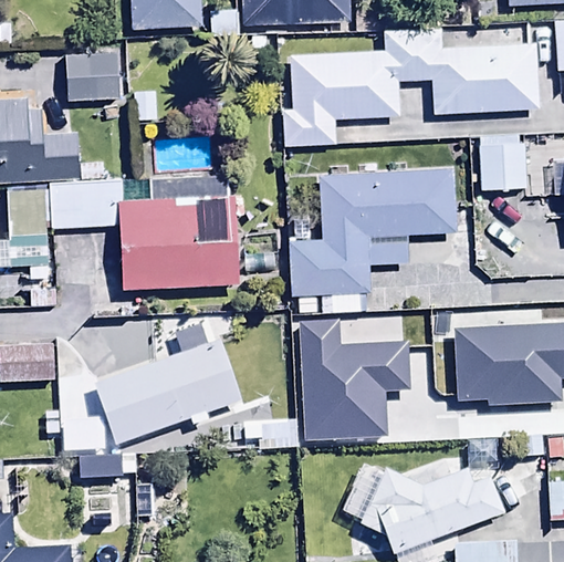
[(131,0),(132,25),(201,24),(200,0),(131,0)]
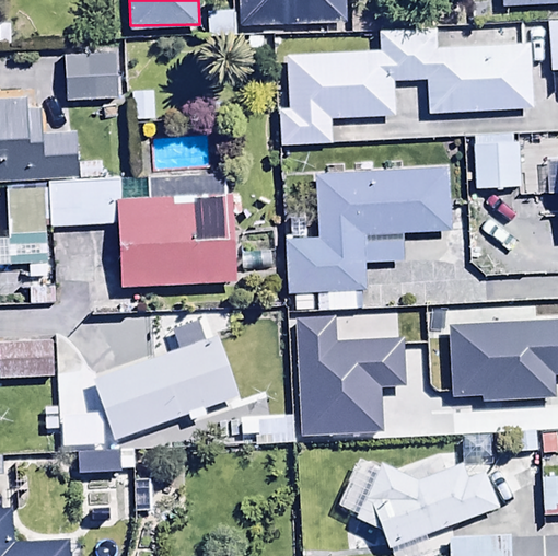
[(237,0),(239,23),(346,22),(345,0),(237,0)]
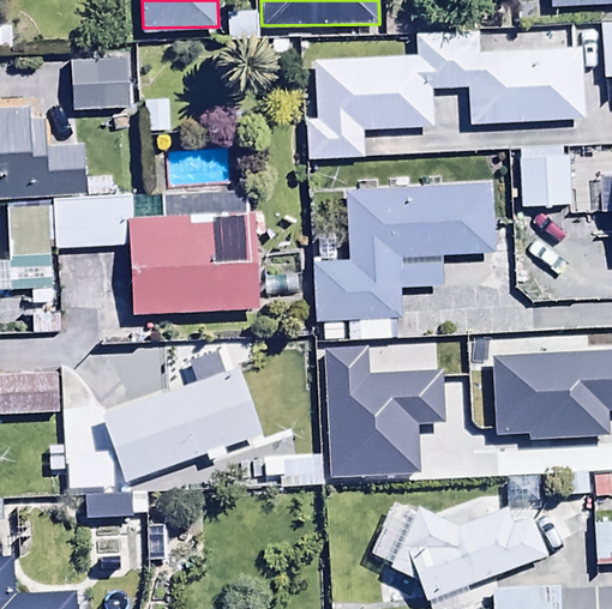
[(433,88),(466,86),(468,124),(583,118),(580,46),(479,50),(478,31),(420,34),(420,53),(303,59),(307,158),(365,156),(364,130),(435,126),(433,88)]
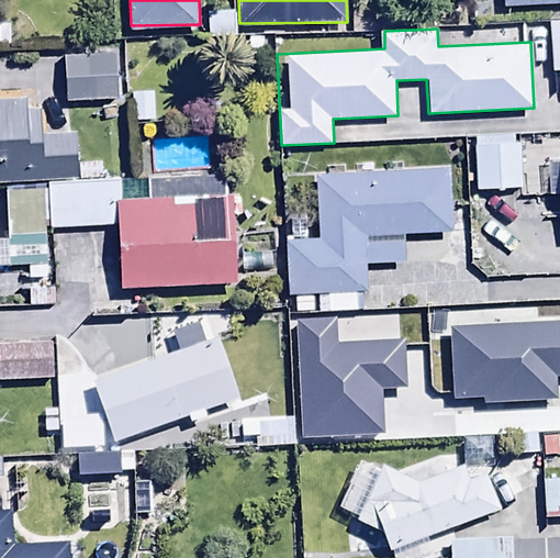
[(118,54),(66,58),(69,103),(122,99),(118,54)]
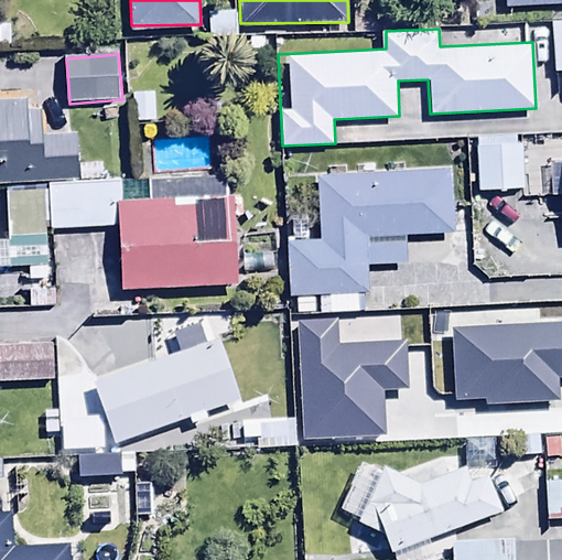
[(103,163),(80,164),(78,130),(45,131),(43,104),(29,105),(29,96),(0,97),(0,181),(103,176),(103,163)]
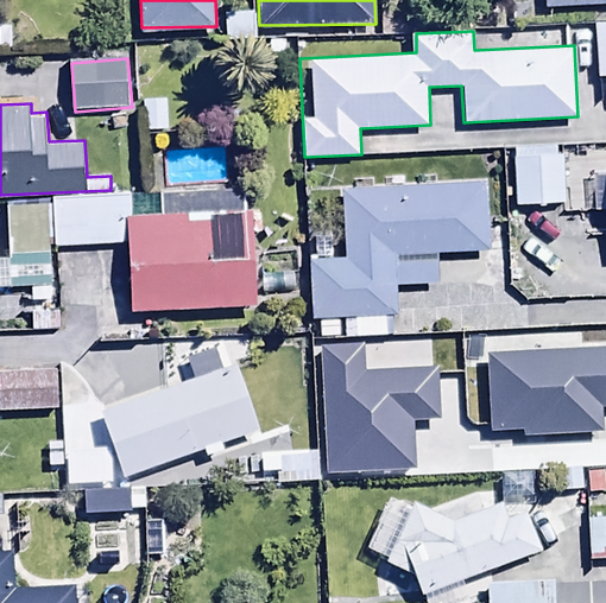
[(559,153),(559,143),(515,144),(517,207),(567,204),(565,152),(559,153)]
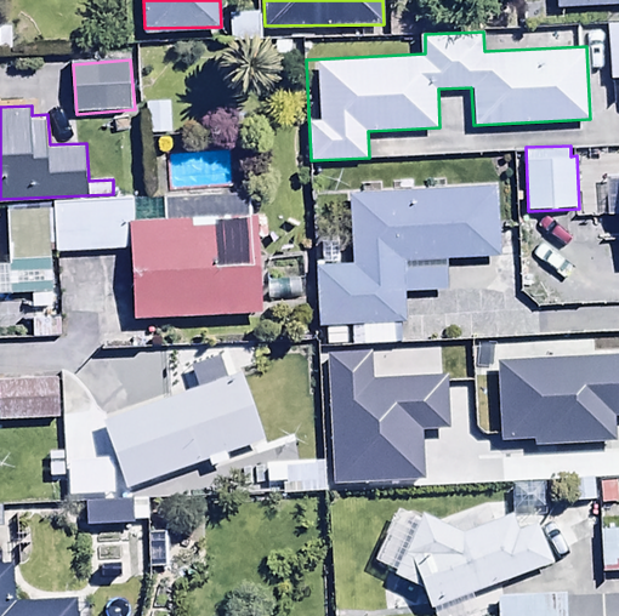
[(618,174),(606,175),(607,214),(618,214),(618,174)]
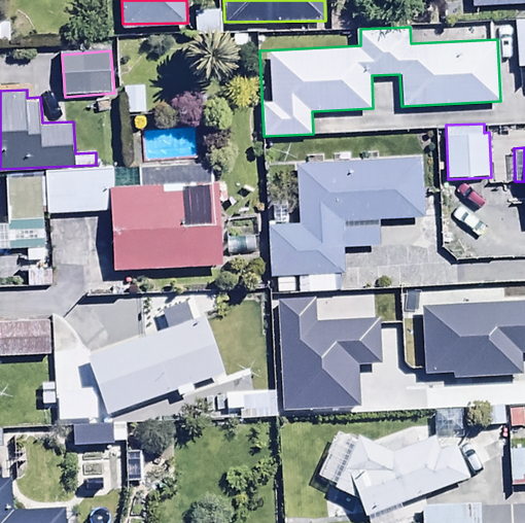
[(295,163),(299,220),(269,222),(272,276),(279,275),(280,292),(298,291),(296,277),(305,276),(306,290),(335,289),(334,273),(345,273),(344,247),(380,245),(379,217),(425,215),(422,157),(295,163)]
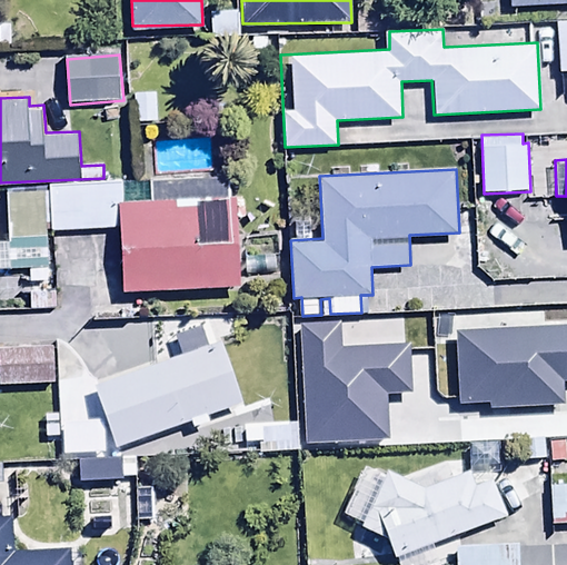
[(119,200),(120,226),(123,294),(239,287),(232,175),(149,179),(150,199),(123,200),(119,200)]
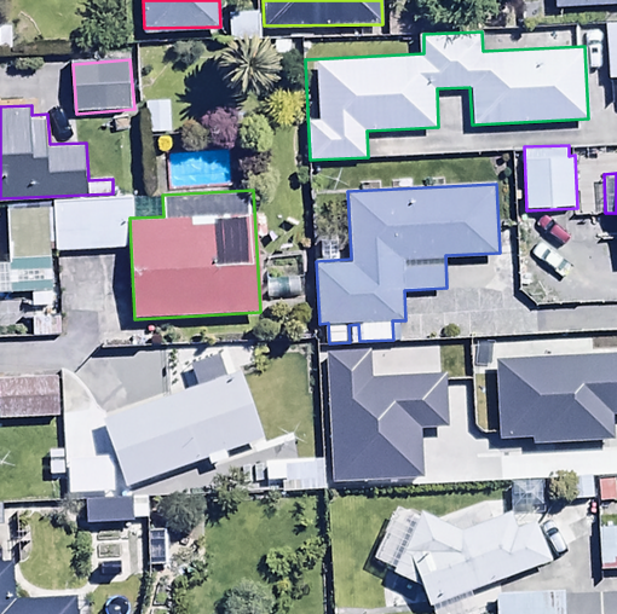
[(130,218),(134,218),(132,195),(55,198),(58,249),(131,245),(130,218)]
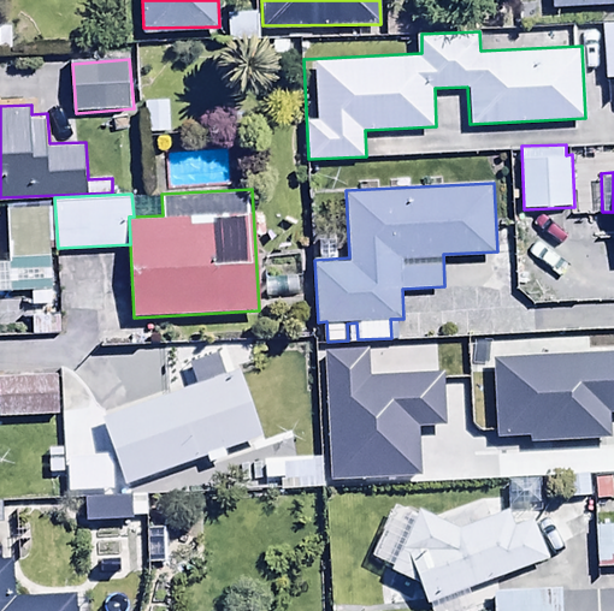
[(0,289),(33,288),(33,304),(51,304),(49,289),(46,289),(43,253),(15,254),(15,239),(3,239),(3,231),(0,230),(0,289)]
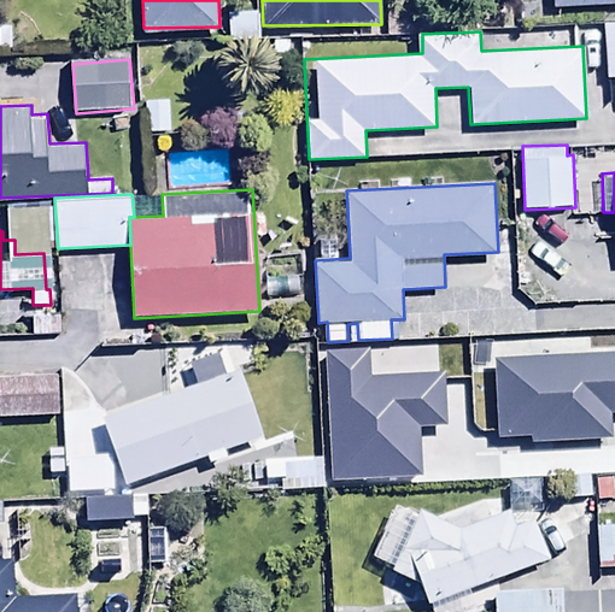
[(59,309),(29,310),(30,335),(60,334),(59,309)]
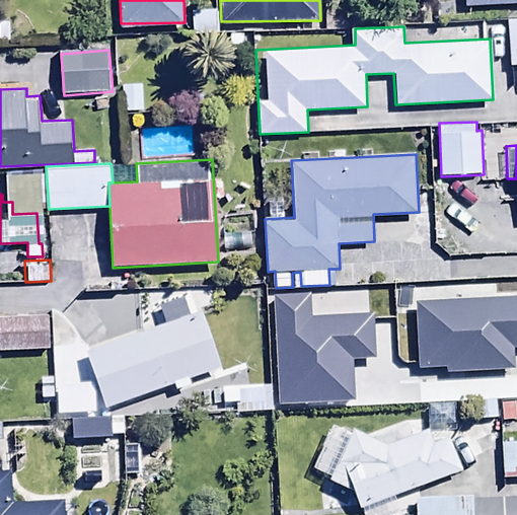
[(449,278),(449,308),(495,307),(495,278),(449,278)]
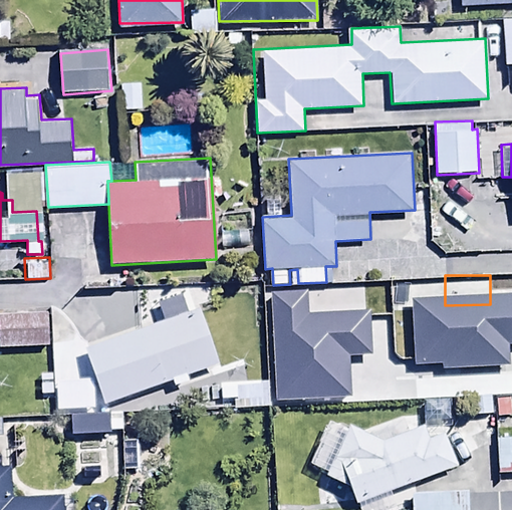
[(191,379),(190,375),(220,364),(199,307),(84,348),(105,406),(173,381),(174,386),(191,379)]
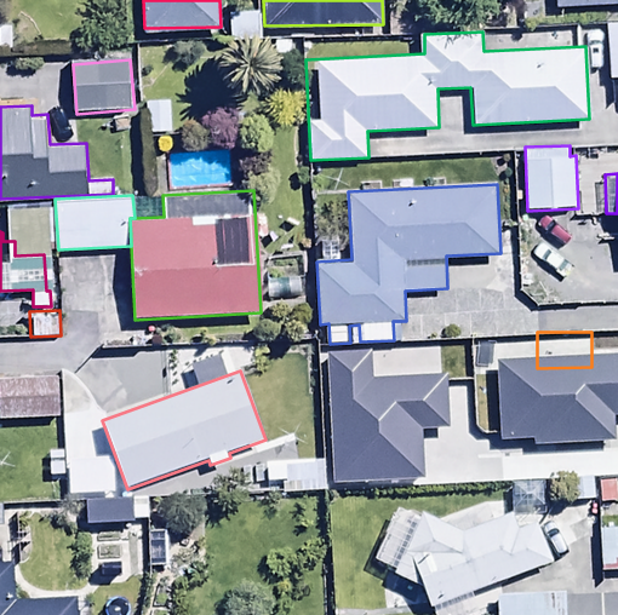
[(58,379),(0,381),(1,421),(59,419),(58,379)]
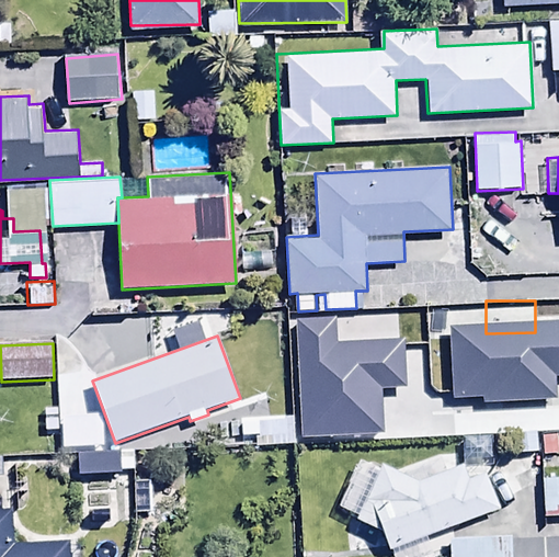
[(297,418),(259,418),(259,447),(297,447),(297,418)]
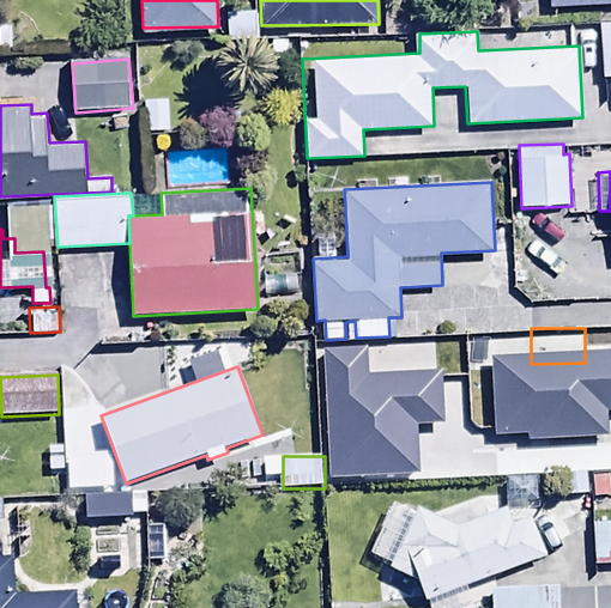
[(144,493),(85,496),(86,517),(145,515),(144,493)]
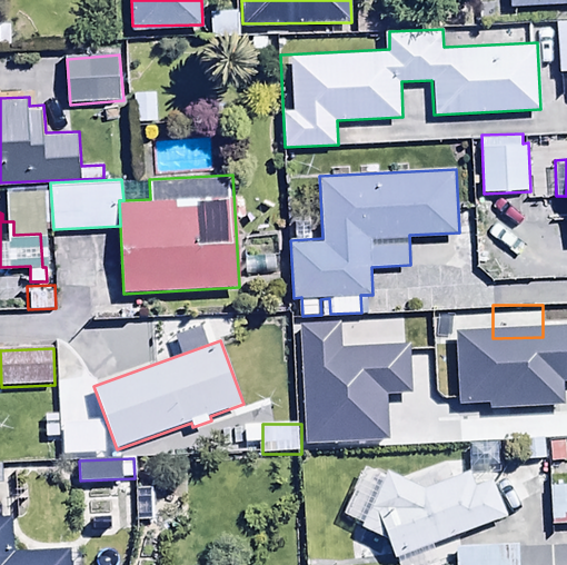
[(386,539),(394,556),(505,515),(491,479),(478,485),(473,469),(425,487),(387,469),(386,473),(368,464),(345,513),(365,522),(361,528),(386,539)]
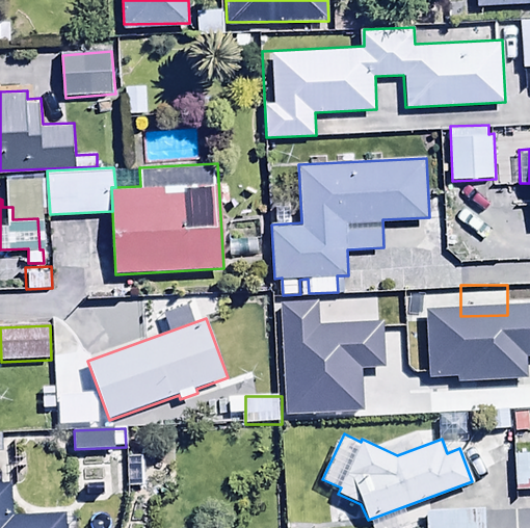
[(529,454),(517,455),(518,491),(529,490),(529,454)]
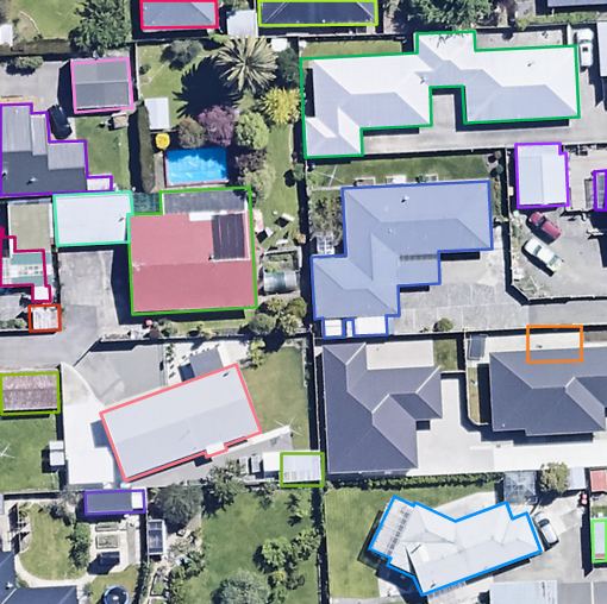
[(0,603),(76,603),(76,586),(23,590),(14,577),(13,553),(0,553),(0,603)]
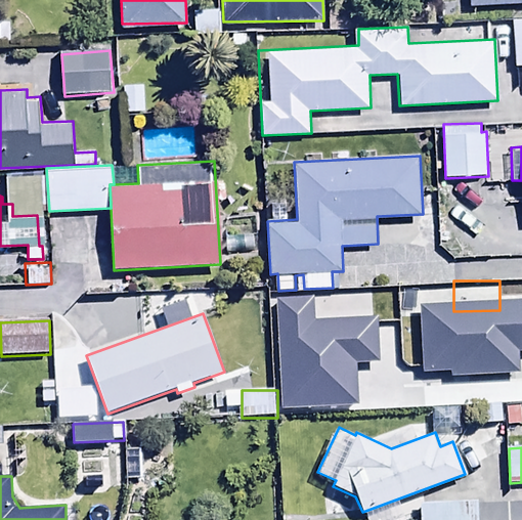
[(478,519),(478,501),(420,503),(420,519),(478,519)]
